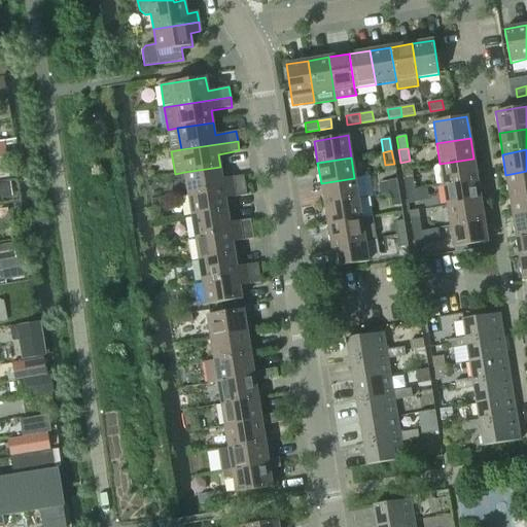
[(440,164),(444,185),(478,179),(473,159),(440,164)]
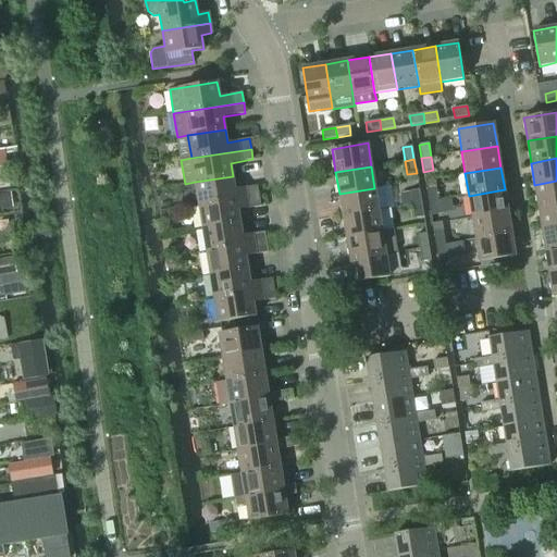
[(195,182),(199,206),(259,196),(257,186),(235,189),(233,176),(195,182)]
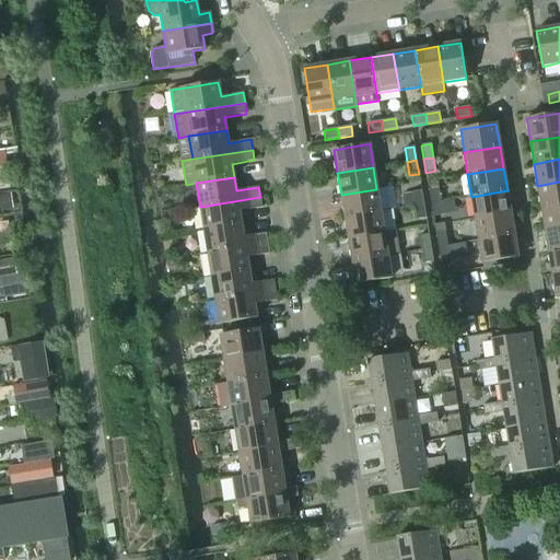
[(559,182),(537,186),(541,208),(559,205),(559,182)]
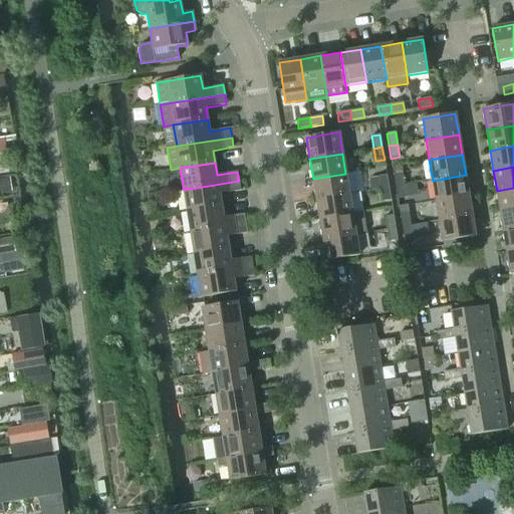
[(393,174),(395,187),(404,185),(402,173),(393,174)]
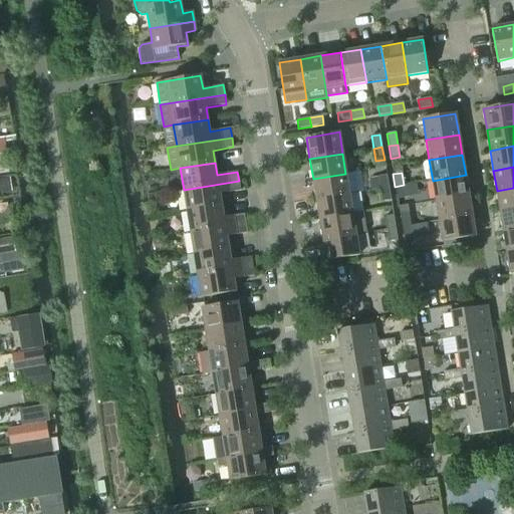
[(313,179),(316,199),(349,194),(345,174),(313,179)]
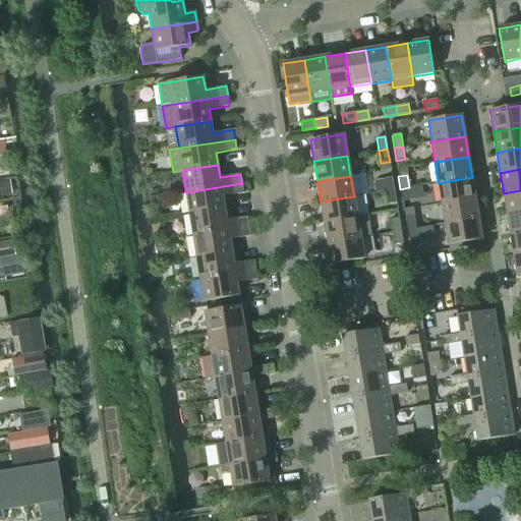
[(383,178),(385,191),(394,190),(392,177),(383,178)]
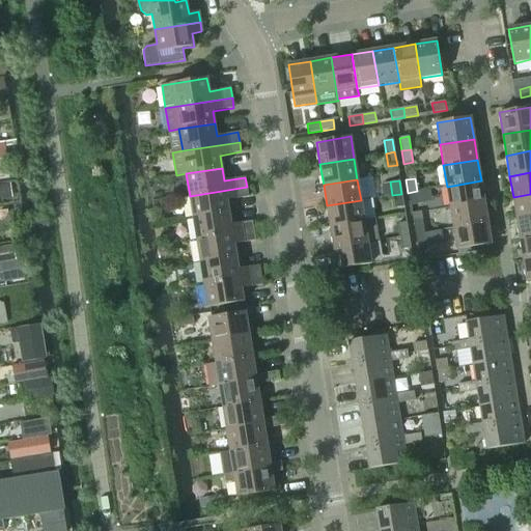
[(447,187),(450,207),(484,201),(481,180),(447,187)]
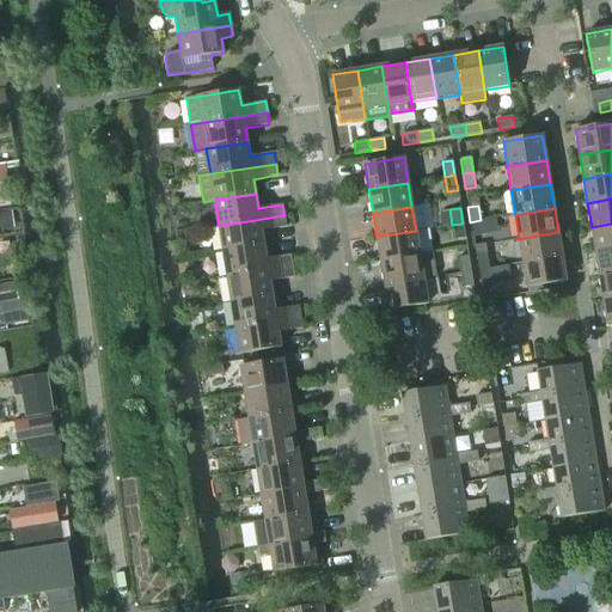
[(219,226),(222,251),(264,245),(262,231),(286,226),(285,215),(219,226)]
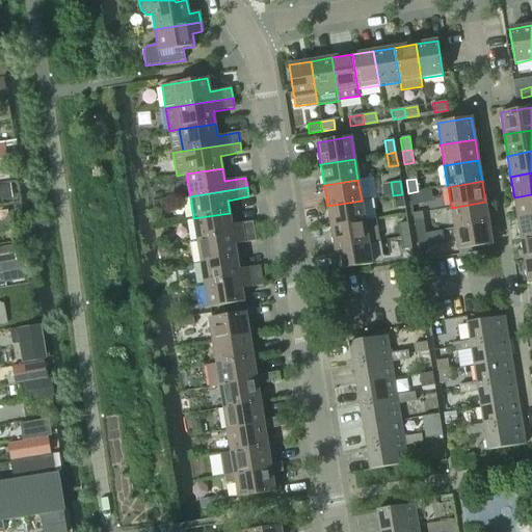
[(418,191),(408,193),(411,206),(420,205),(418,191)]
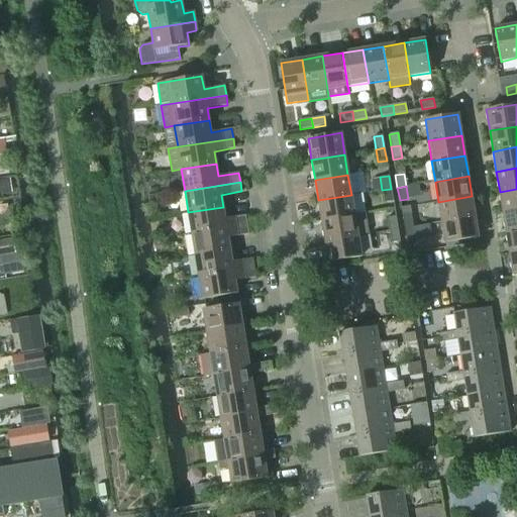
[(391,189),(382,190),(384,202),(393,201),(391,189)]
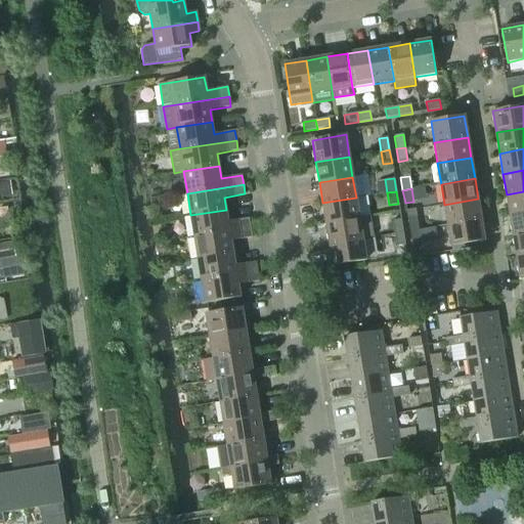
[(523,191),(507,194),(510,215),(523,212),(523,191)]
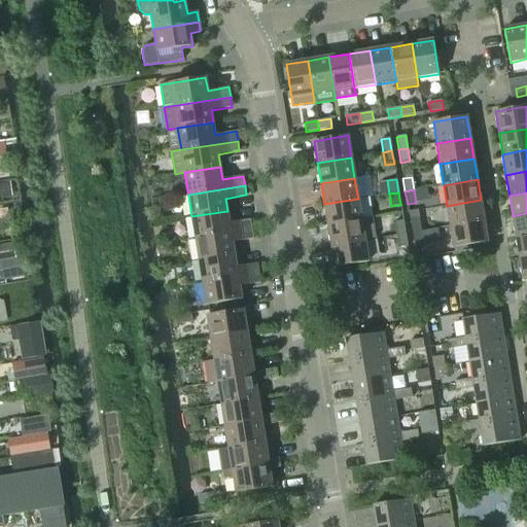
[(324,204),(327,224),(361,219),(358,199),(324,204)]
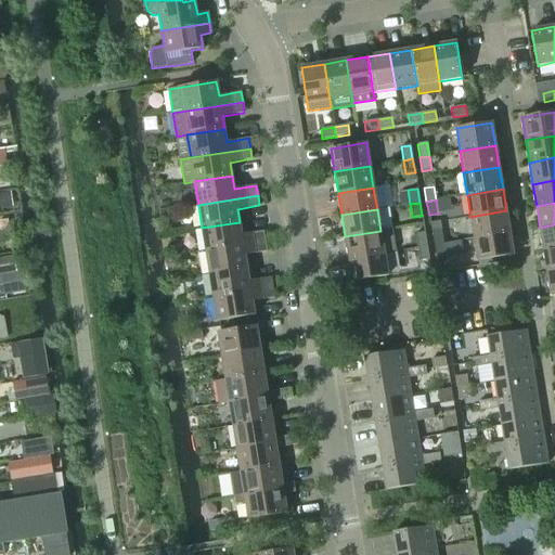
[(470,217),(474,239),(510,233),(506,210),(470,217)]
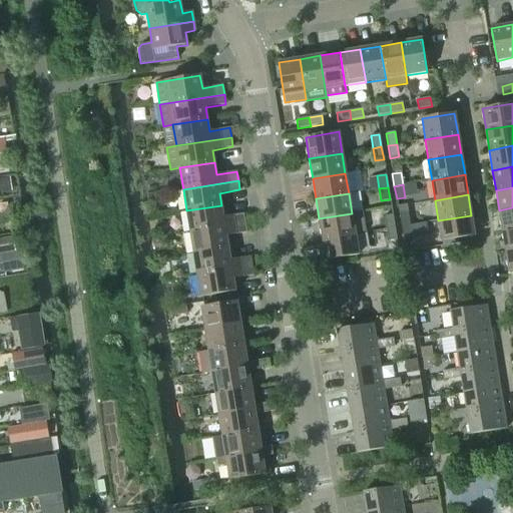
[(186,210),(190,231),(245,223),(243,213),(223,216),(221,205),(186,210)]
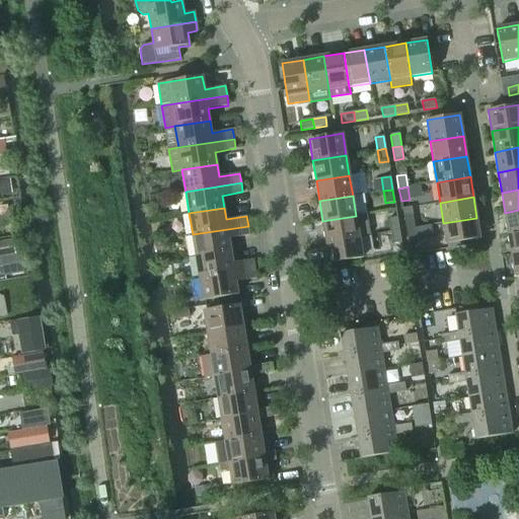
[(518,210),(505,213),(508,233),(518,231),(518,210)]
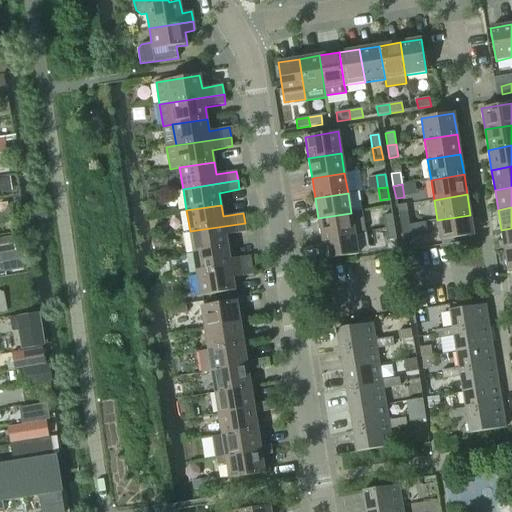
[(318,218),(322,239),(354,233),(363,232),(359,212),(351,213),(318,218)]
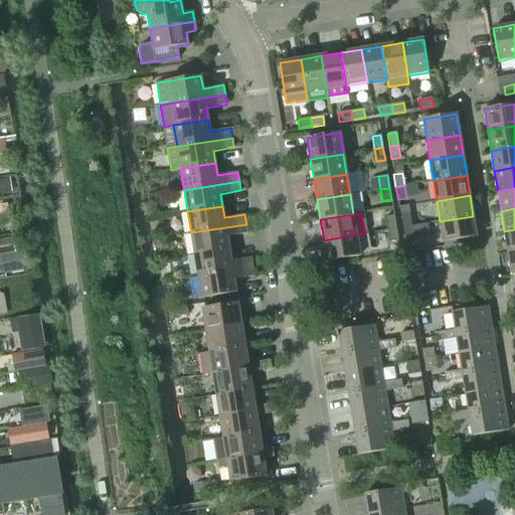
[(400,214),(402,227),(411,225),(409,213),(400,214)]
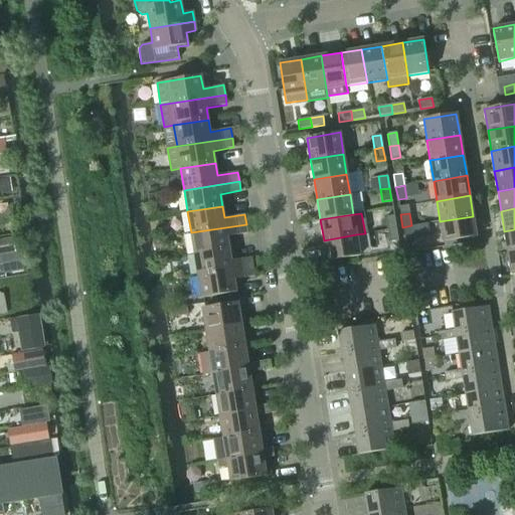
[(385,217),(387,229),(396,228),(394,215),(385,217)]
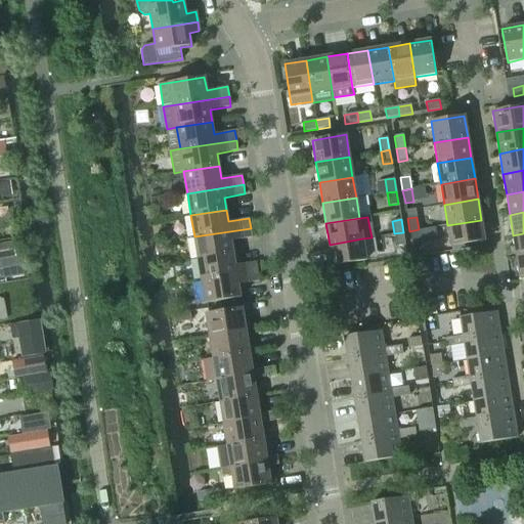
[(481,220),(447,225),(451,247),(485,242),(481,220)]
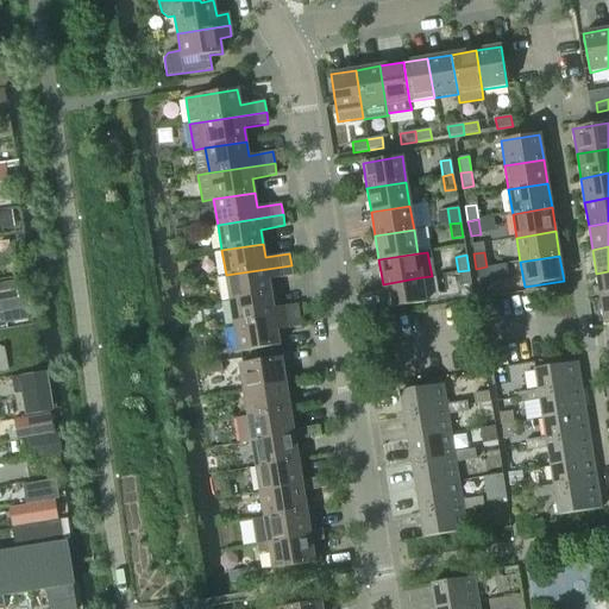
[(226,275),(230,301),(271,294),(269,280),(293,276),(292,265),(226,275)]
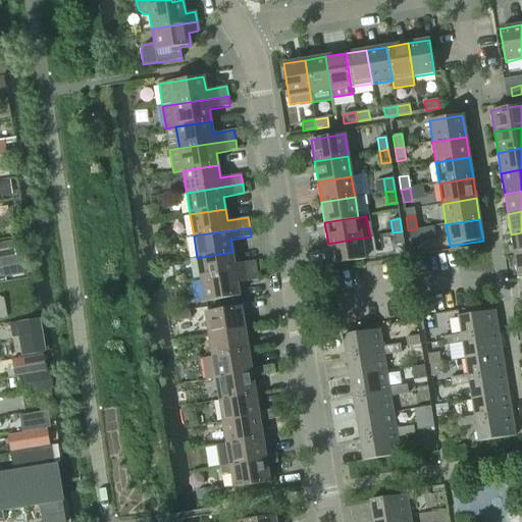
[(417,228),(408,230),(410,243),(419,242),(417,228)]
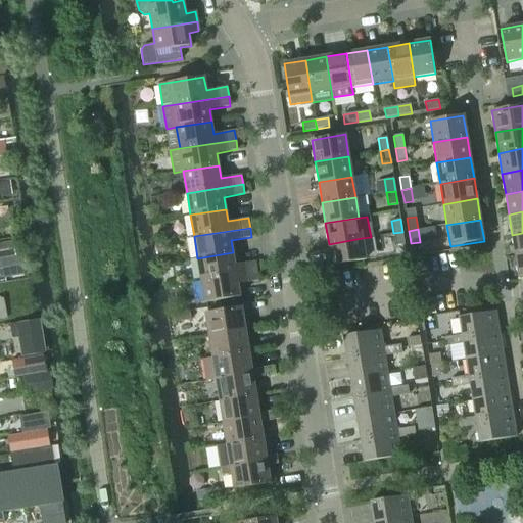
[(402,232),(393,233),(395,246),(405,244),(402,232)]
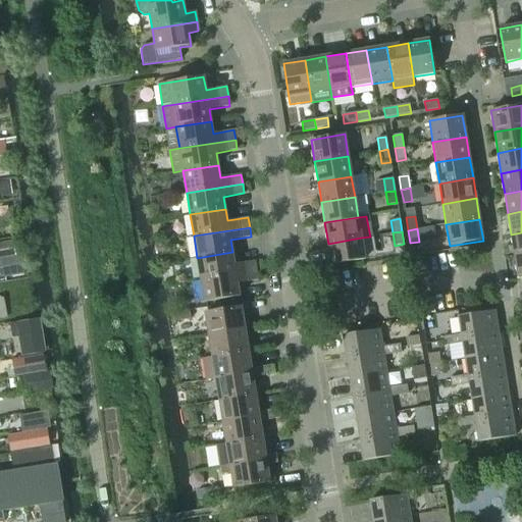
[(521,232),(511,235),(514,255),(521,254),(521,232)]
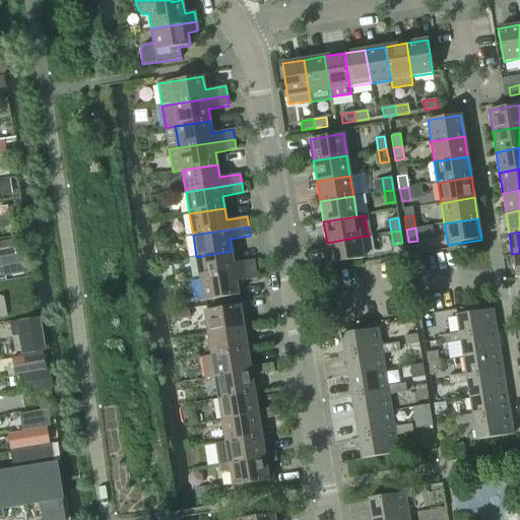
[(360,237),(327,243),(330,264),(364,259),(360,237)]
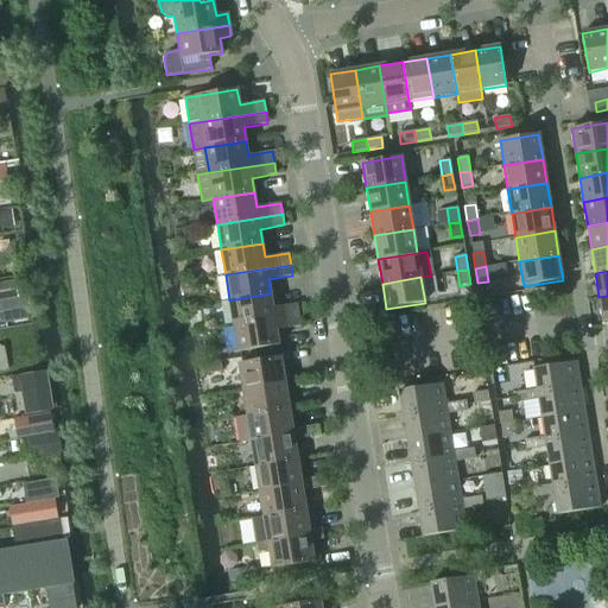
[(229,301),(234,325),(299,315),(297,304),(273,308),(271,293),(229,301)]
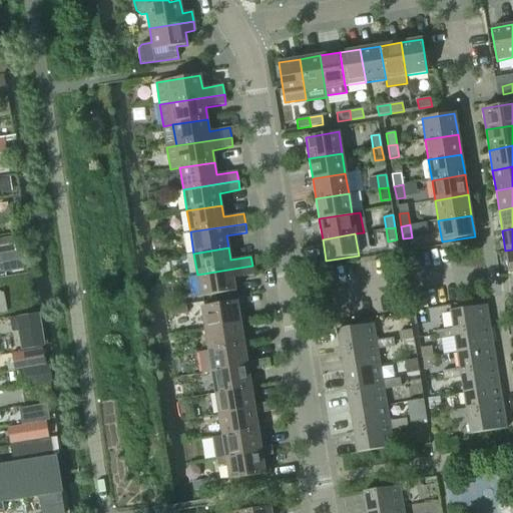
[(252,266),(197,275),(200,297),(235,292),(233,279),(253,276),(252,266)]
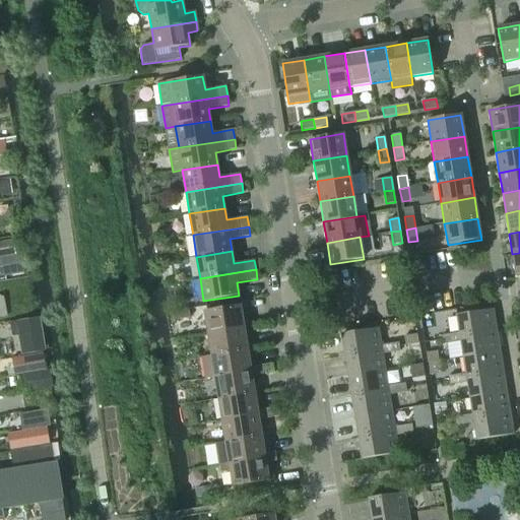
[(420,299),(423,313),(433,311),(431,297),(420,299)]
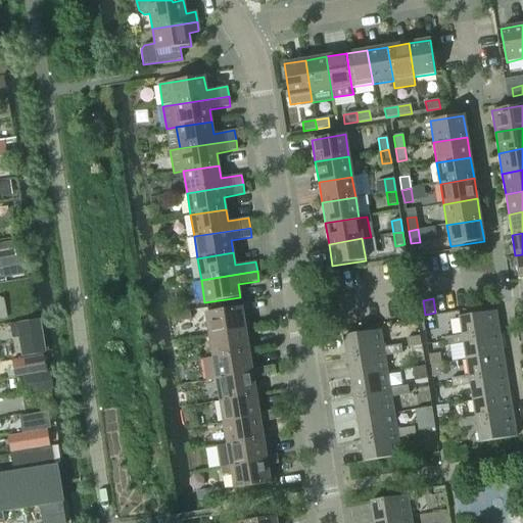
[(205,313),(209,336),(245,330),(245,325),(242,306),(205,313)]
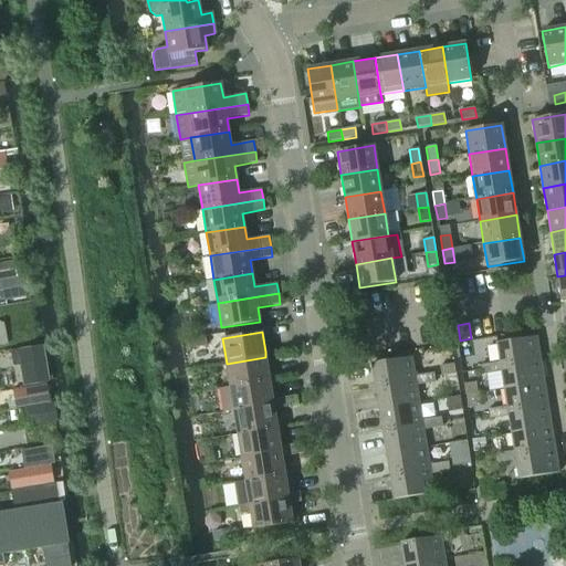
[(190,338),(192,348),(207,345),(205,336),(190,338)]
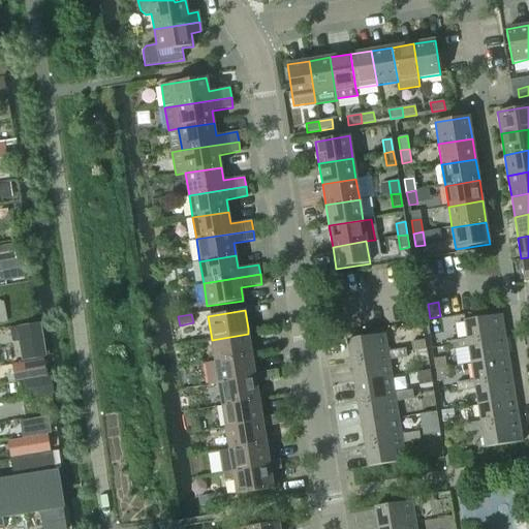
[(468,343),(504,337),(501,315),(464,320),(467,339),(459,340),(460,348),(468,347),(468,343)]
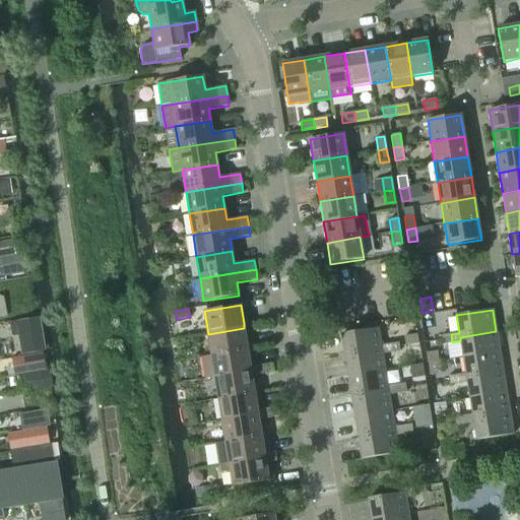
[(208,334),(211,355),(248,349),(245,332),(255,331),(254,322),(244,323),(244,328),(208,334)]
